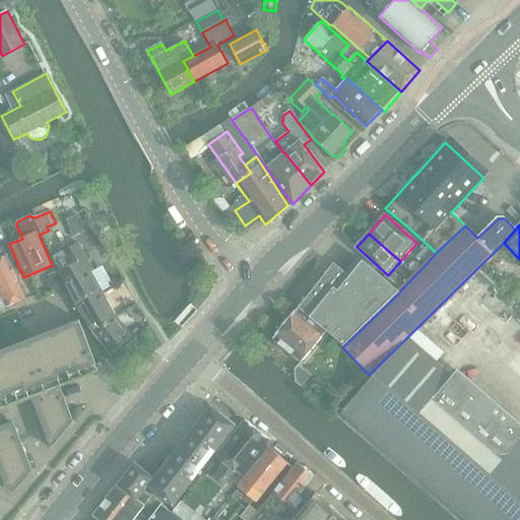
[(71,268),(61,273),(66,283),(65,284),(68,288),(75,304),(92,295),(94,298),(103,293),(102,291),(113,285),(103,266),(92,270),(80,245),(63,253),(71,268)]
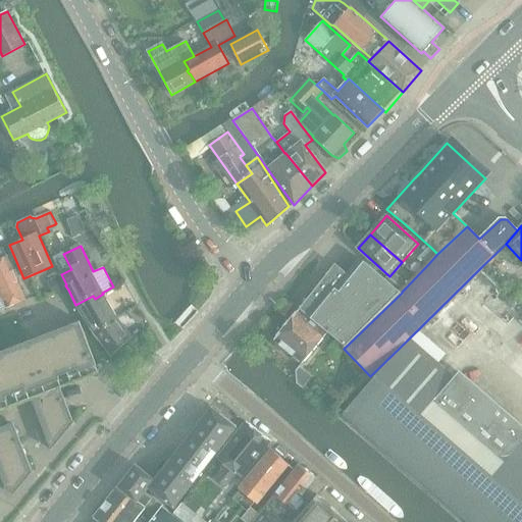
[(430,247),(420,257),(428,264),(437,254),(430,247)]
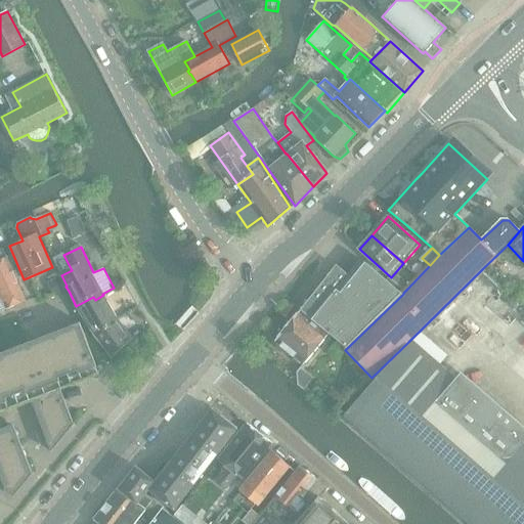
[(26,301),(3,249),(0,250),(0,295),(6,309),(26,301)]
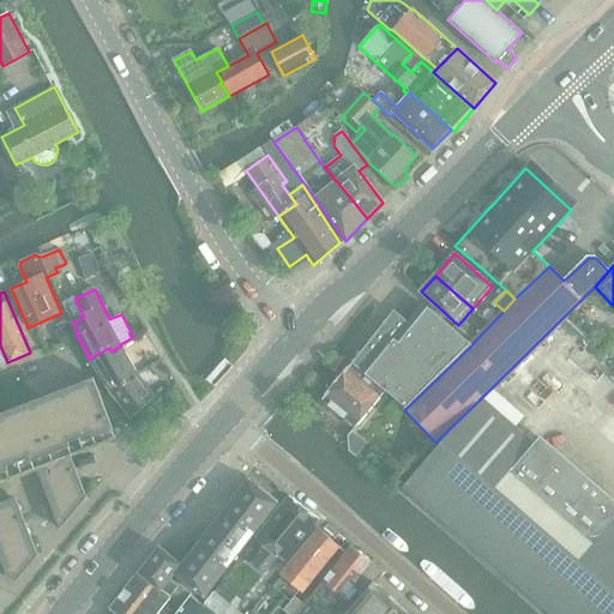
[(395,312),(353,363),(387,392),(397,401),(387,411),(395,420),(404,410),(473,344),(473,343),(456,330),(428,307),(413,326),(395,312)]
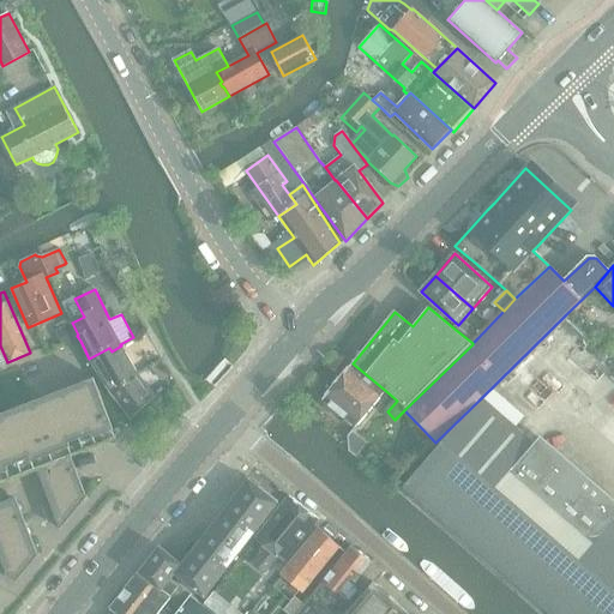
[(71,324),(55,330),(64,349),(80,341),(77,336),(71,324)]
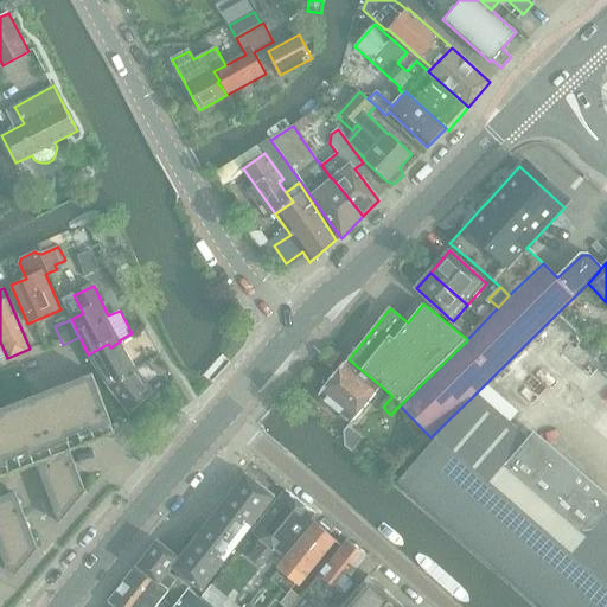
[(454,323),(451,326),(467,339),(472,334),(459,324),(458,326),(454,323)]
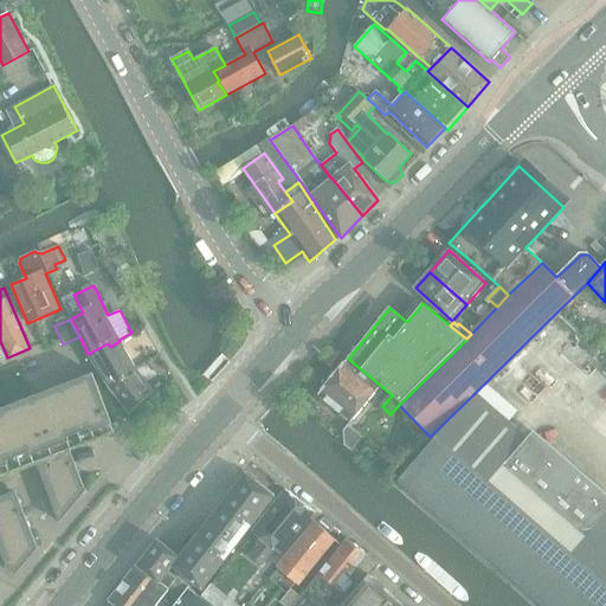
[(108,343),(88,354),(91,361),(109,387),(135,368),(120,341),(110,347),(108,343)]
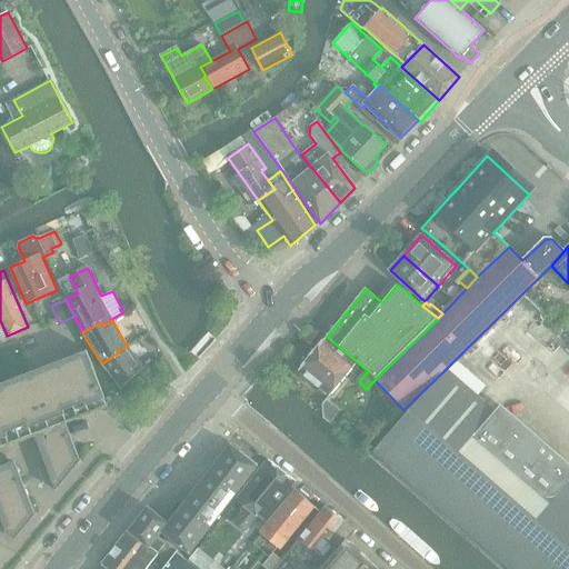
[(327,337),(299,371),(331,397),(359,363),(327,337)]
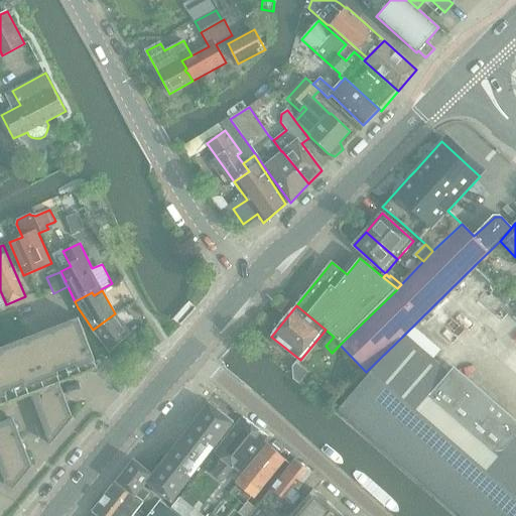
[(115,313),(93,330),(93,331),(110,352),(130,335),(115,313)]
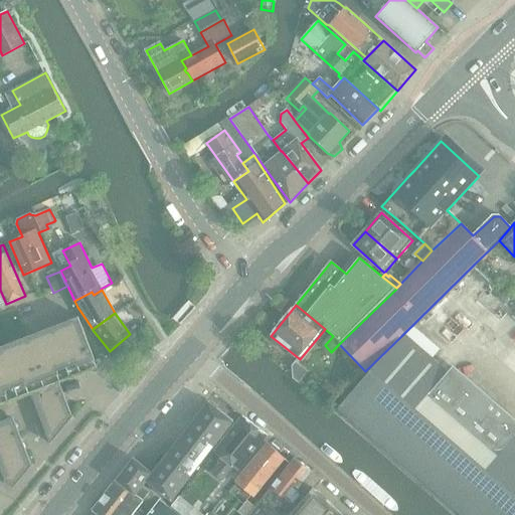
[(53,327),(0,347),(0,397),(59,375),(58,371),(68,367),(73,365),(76,364),(78,367),(80,366),(93,362),(95,361),(96,361),(96,360),(78,317),(76,318),(63,323),(58,325),(53,327)]
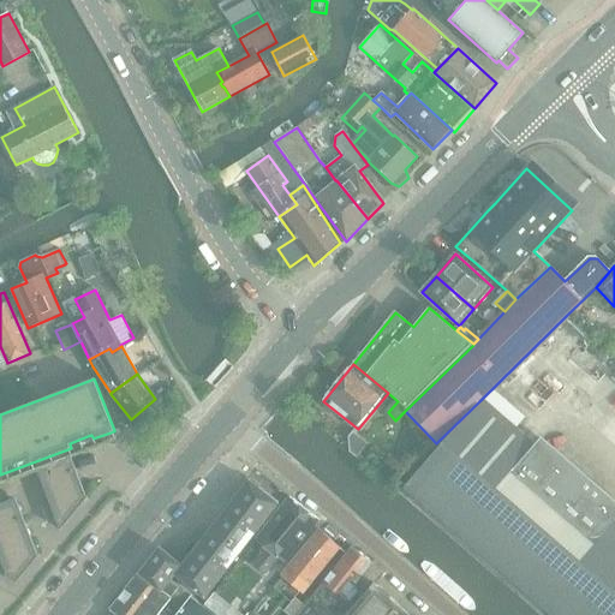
[(479,401),(404,489),(550,614),(614,614),(614,501),(541,437),(533,445),(482,399),(479,401)]
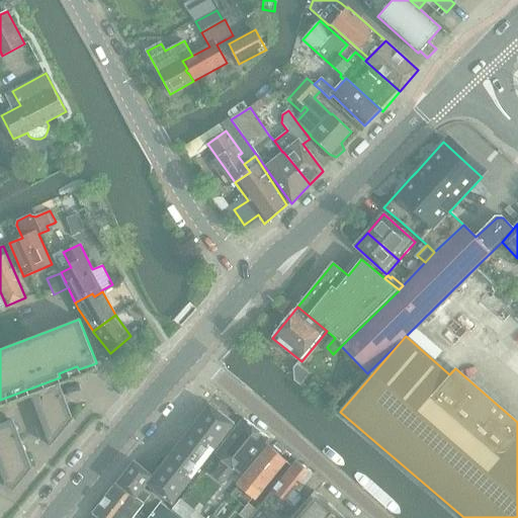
[(299,385),(308,392),(314,385),(306,378),(299,385)]
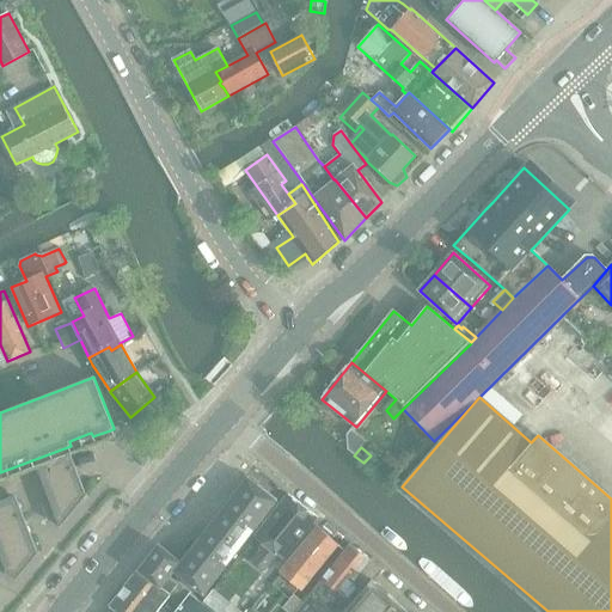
[(37,466),(60,526),(60,527),(61,528),(89,495),(87,494),(86,495),(71,453),(37,466)]
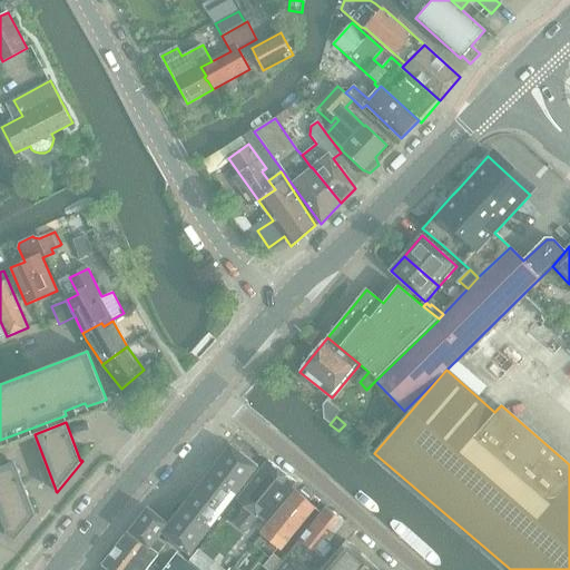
[(190,556),(257,468),(231,444),(170,523),(163,533),(163,534),(190,556)]
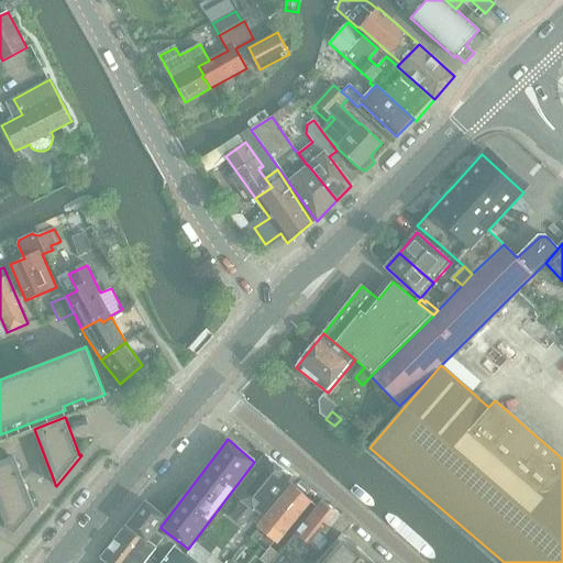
[(291,478),(264,455),(233,495),(243,503),(231,518),(242,527),(253,512),(260,517),(291,478)]
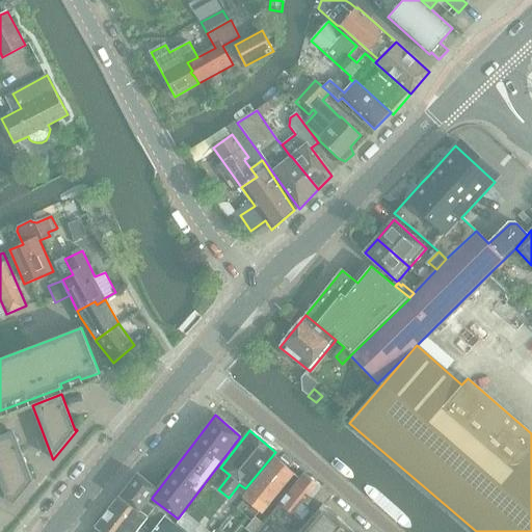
[(0,436),(0,482),(5,497),(4,498),(14,505),(34,481),(33,480),(32,480),(14,431),(0,436)]
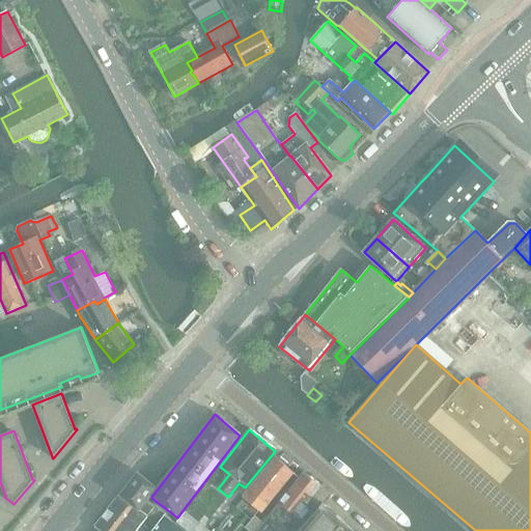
[(294,473),(275,458),(242,499),(260,514),(294,473)]
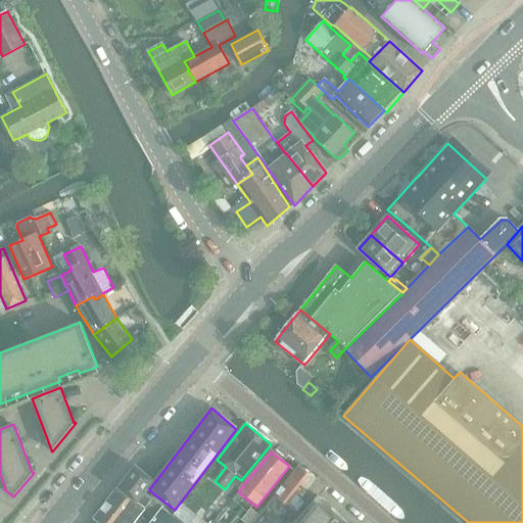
[(317,478),(299,465),(265,509),(278,519),(283,513),(282,512),(287,505),(291,508),(297,509),(302,502),(301,497),(317,478)]
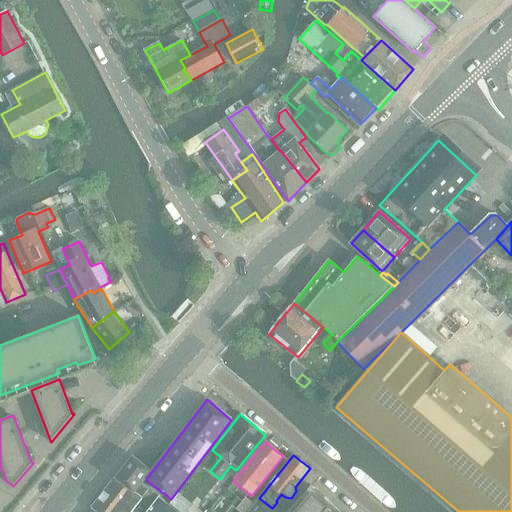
[(143,483),(146,480),(146,479),(153,470),(152,470),(133,456),(105,491),(108,495),(129,511),(131,511),(132,511),(133,511),(170,511),(162,505),(165,501),(143,483)]
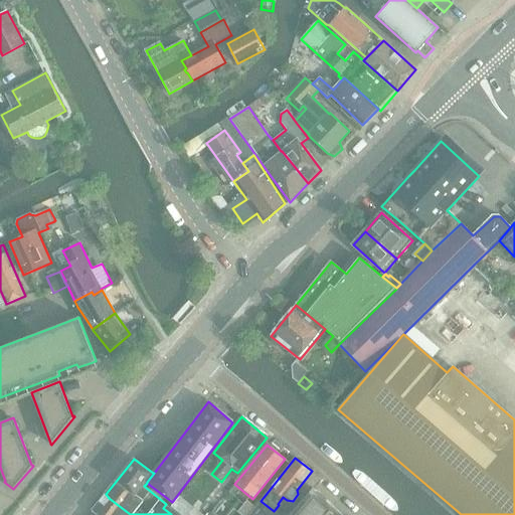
[(342,514),(313,488),(289,514),(342,514)]
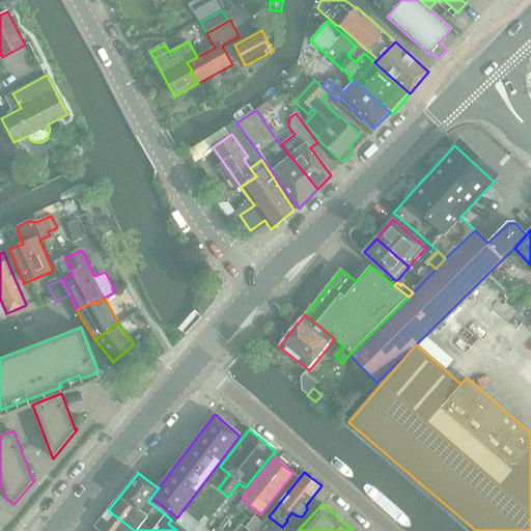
[(138,530),(137,530),(136,530),(134,530),(112,513),(109,509),(94,527),(98,529),(100,530),(138,530)]
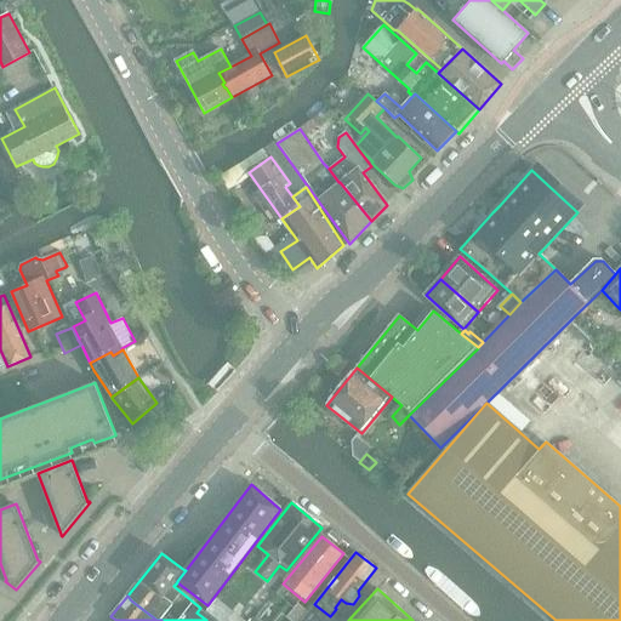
[(285,616),(291,620),(296,620),(306,610),(296,602),(285,616)]
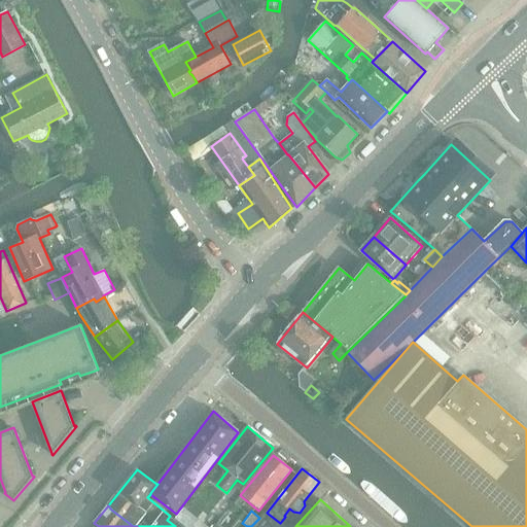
[(194,526),(211,526),(212,526),(201,518),(194,526)]
